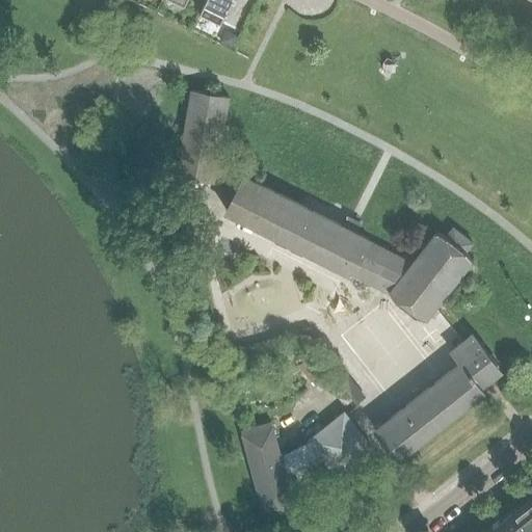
[(205,0),(198,14),(219,24),(231,0),(205,0)]
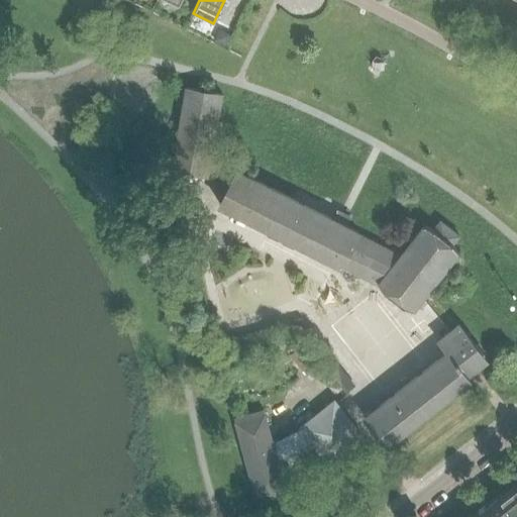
[(223,45),(229,35),(217,30),(212,40),(223,45)]
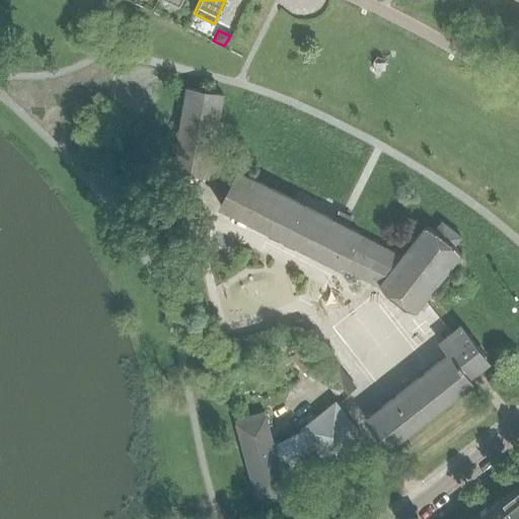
[(457,255),(452,246),(459,237),(440,222),(432,232),(424,227),(400,256),(344,227),(348,223),(335,216),(334,222),(223,166),(211,162),(222,95),(184,88),(179,118),(176,119),(174,129),(177,130),(172,157),(169,158),(167,167),(170,169),(169,171),(207,178),(208,173),(220,177),(231,182),(219,207),(342,268),(341,269),(353,275),(354,274),(377,285),(401,307),(413,312),(457,255)]
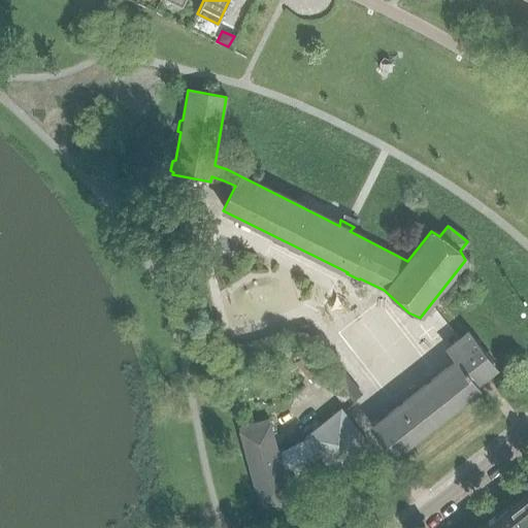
[(476,385),(496,369),(467,333),(447,350),(456,361),(370,427),(393,456),(479,389),(476,385)]
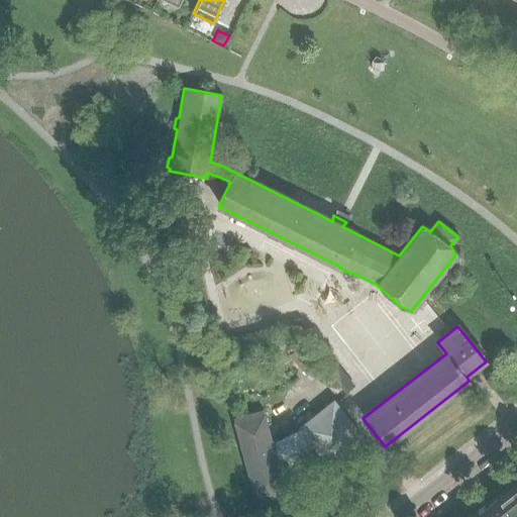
[(324,463),(359,436),(333,402),(298,428),(301,432),(293,437),(287,443),(277,447),(273,449),(263,413),(233,421),(256,506),(287,498),(276,459),(285,456),(287,462),(296,458),(294,452),(304,447),(309,443),(324,463)]
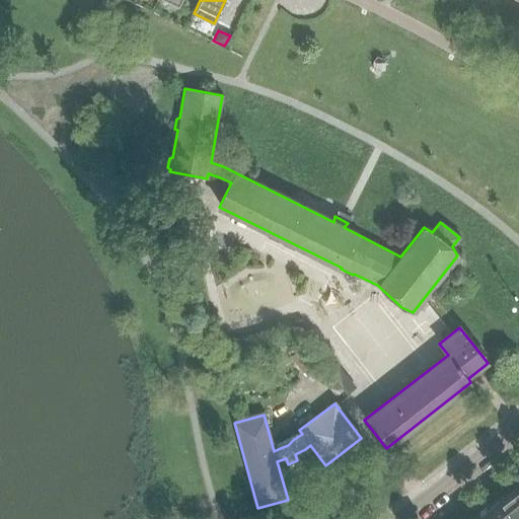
[(488,508),(496,518),(518,518),(518,499),(511,489),(488,508)]
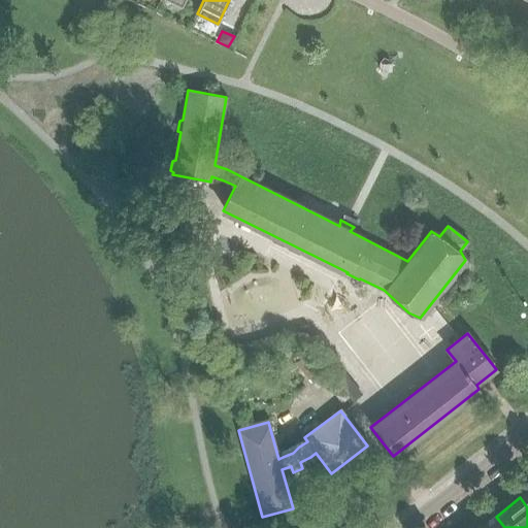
[(504,527),(496,517),(481,527),(504,527)]
